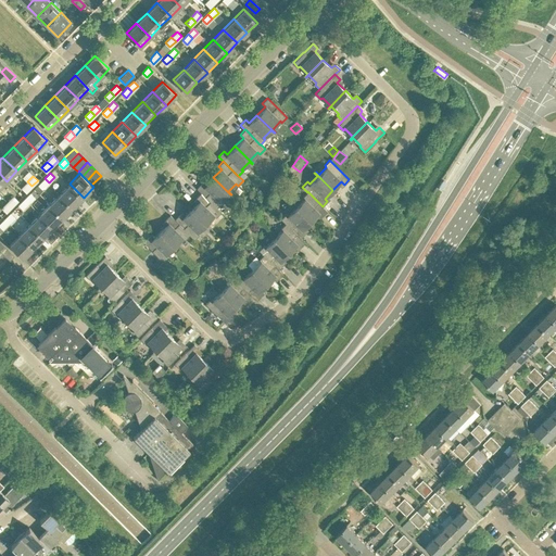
[(197,188),(201,192),(216,207),(220,202),(219,201),(227,192),(230,196),(230,194),(213,177),(204,186),(201,182),(197,188)]
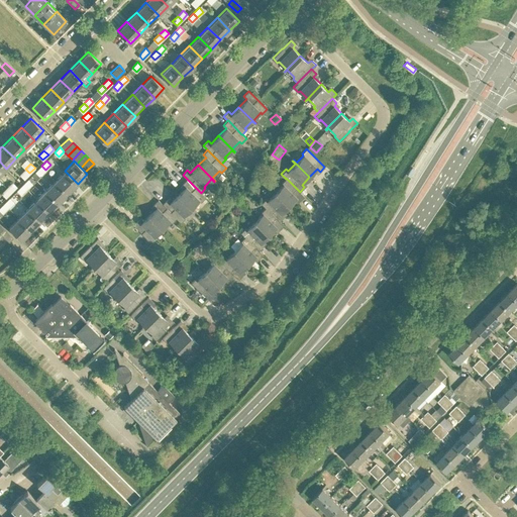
[(45,170),(41,166),(35,172),(39,176),(45,170)]
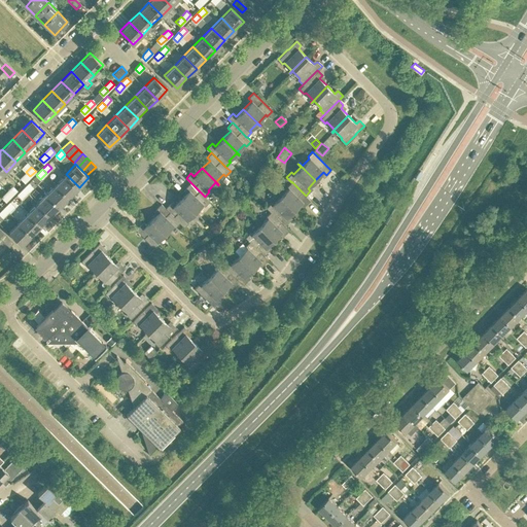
[(30,176),(26,172),(21,177),(25,182),(30,176)]
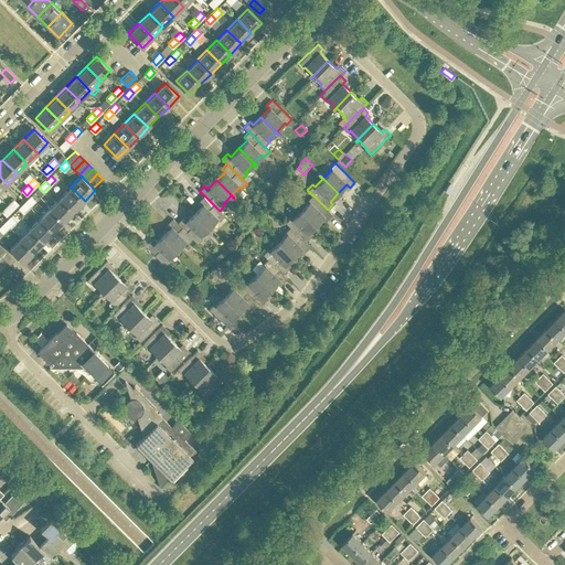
[(71,187),(61,196),(75,211),(85,201),(71,187)]
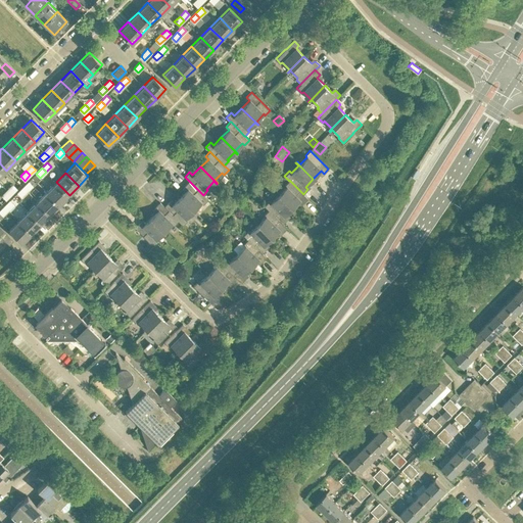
[(276,191),(276,192),(292,208),(299,200),(302,203),(307,198),(303,194),(289,180),(289,181),(284,185),(286,187),(279,194),(276,191)]
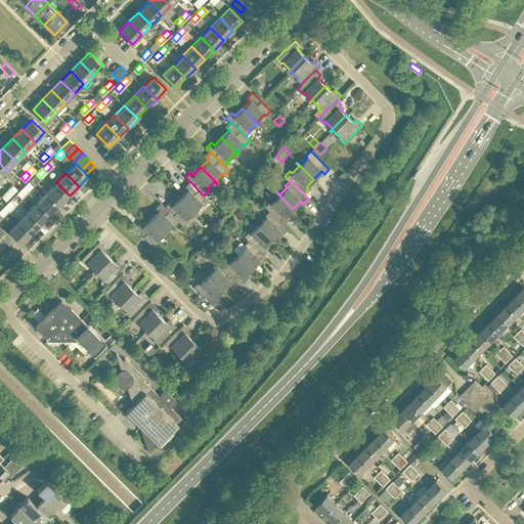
[(28,181),(23,187),(27,191),(33,186),(28,181)]
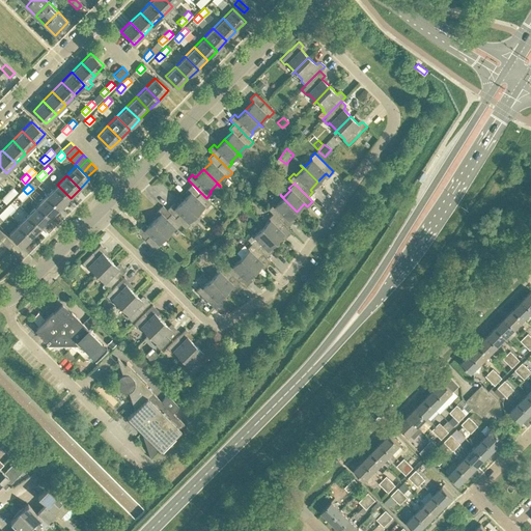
[(190,192),(183,199),(199,216),(197,213),(204,205),(206,207),(211,202),(206,198),(192,184),(187,189),(190,192)]
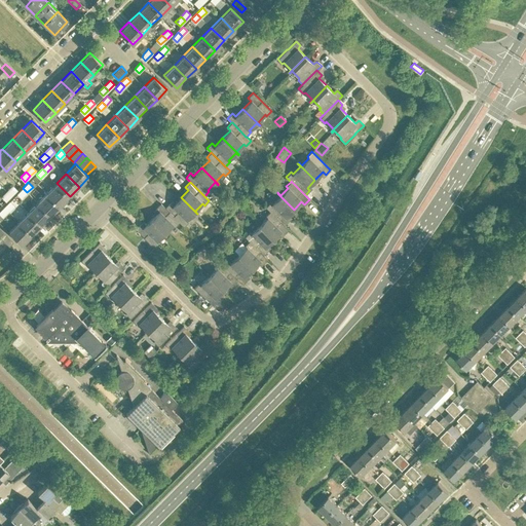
[(57,183),(47,192),(60,205),(70,196),(57,183)]
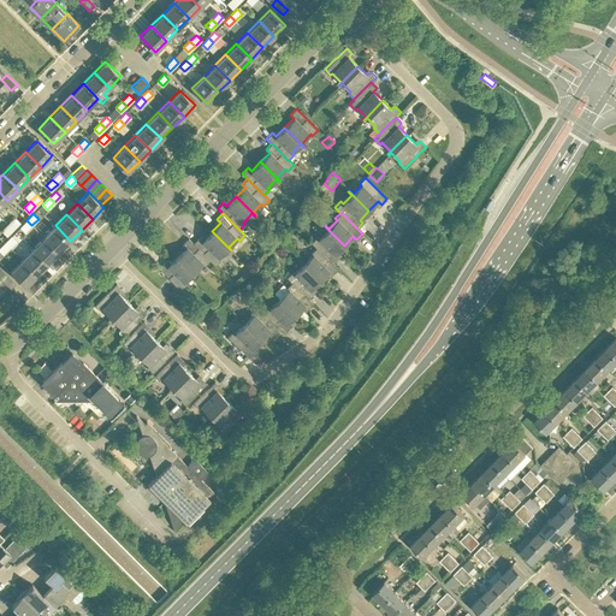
[(15,217),(9,224),(13,229),(19,221),(15,217)]
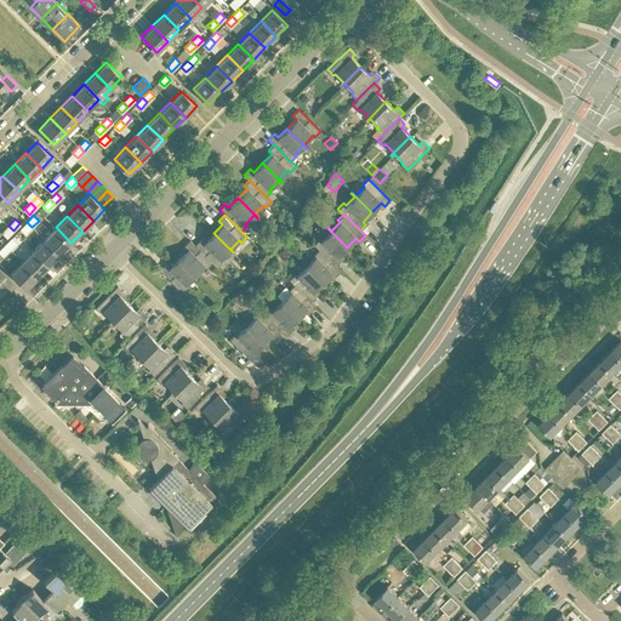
[(32,227),(27,222),(21,228),(26,233),(32,227)]
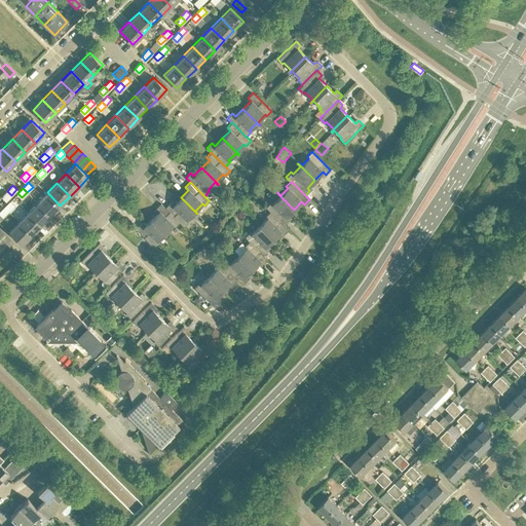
[(11,195),(7,191),(1,196),(6,200),(11,195)]
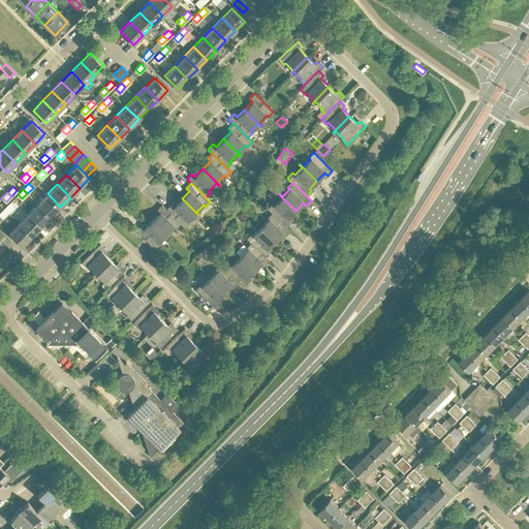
[(48,193),(37,204),(51,216),(60,207),(48,193)]
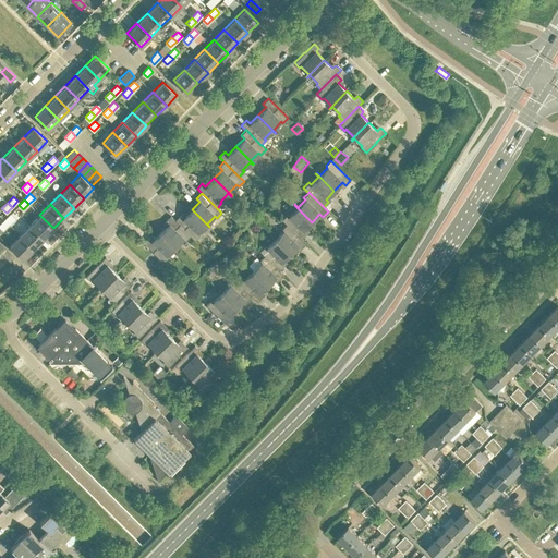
[(281,219),(287,223),(301,239),(302,239),(306,233),(303,230),(312,222),(294,205),(293,205),(296,208),(289,216),(287,214),(281,219)]
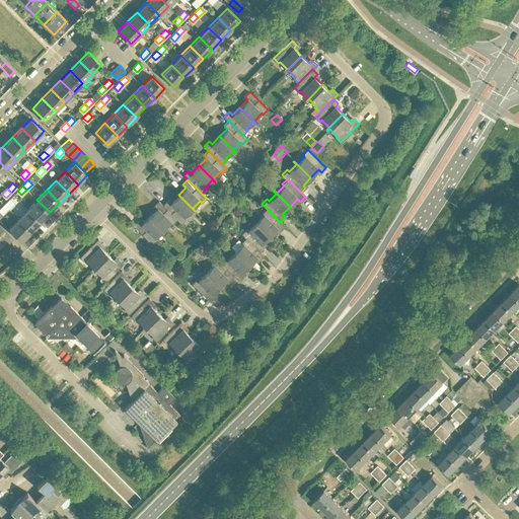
[(167,200),(163,205),(176,219),(180,223),(186,218),(184,216),(192,209),(194,212),(195,211),(178,195),(170,203),(167,200)]
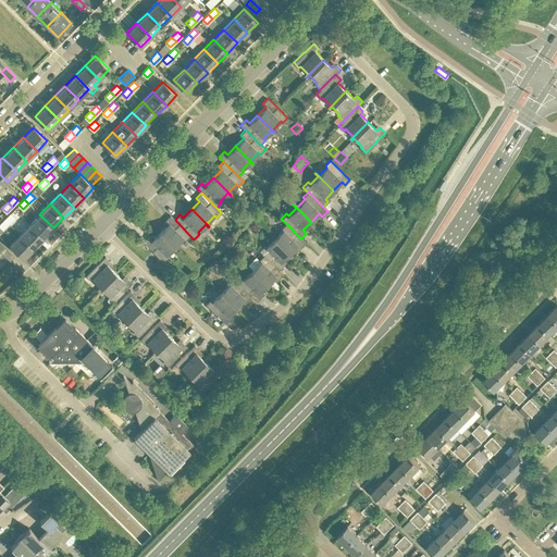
[(10,213),(4,219),(9,223),(14,218),(10,213)]
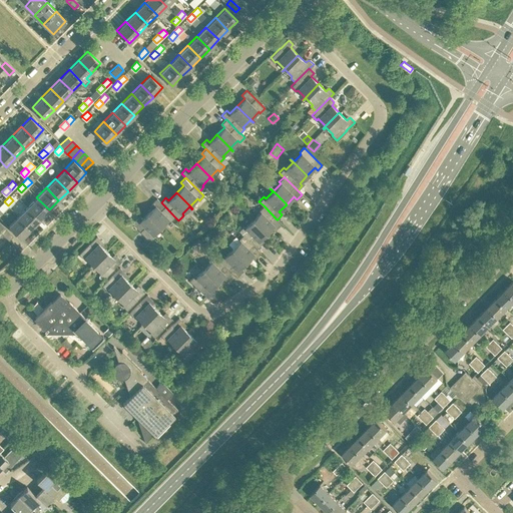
[(36,197),(27,206),(40,219),(49,209),(36,197)]
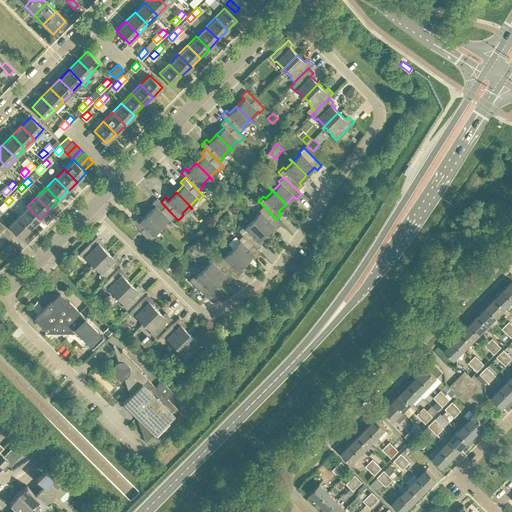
[(155,205),(147,213),(163,229),(164,228),(161,226),(168,219),(170,220),(174,216),(161,202),(156,198),(152,202),(155,205)]
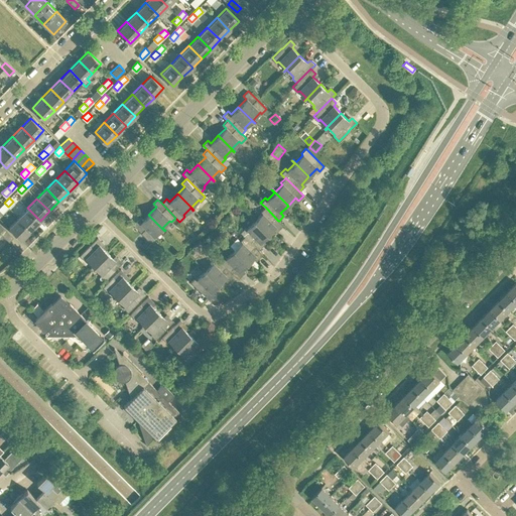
[(8,207),(4,203),(0,207),(0,209),(3,213),(8,207)]
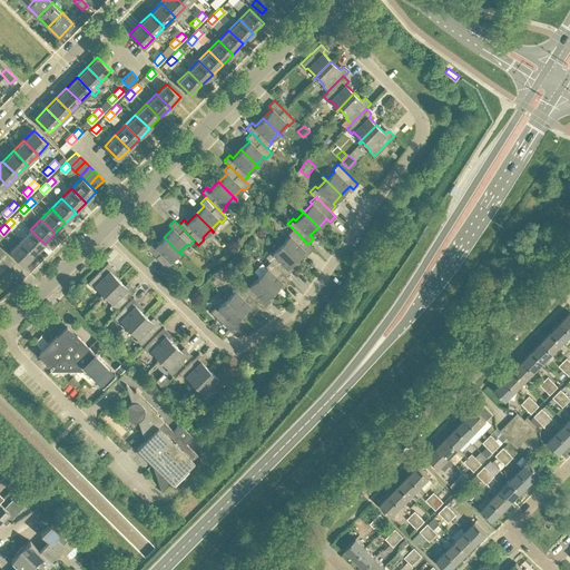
[(278,241),(278,242),(296,259),(304,251),(307,254),(313,248),(308,244),(307,244),(293,228),(287,234),(290,235),(282,244),(278,241)]
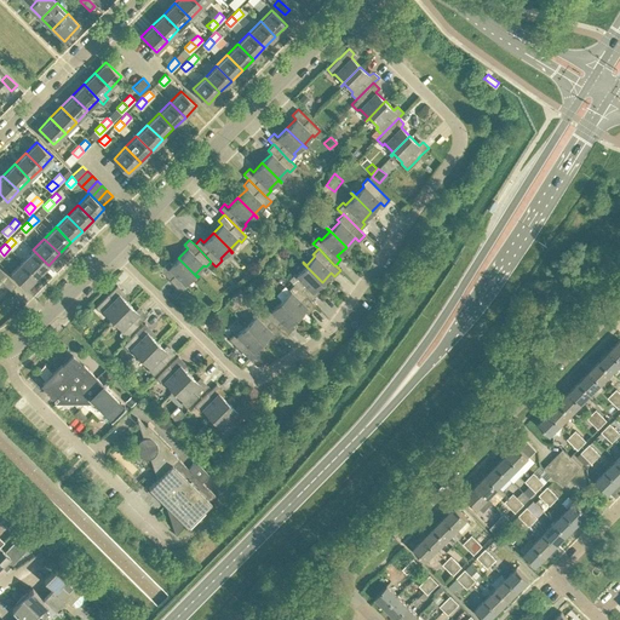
[(33,250),(22,260),(38,276),(49,265),(33,250)]
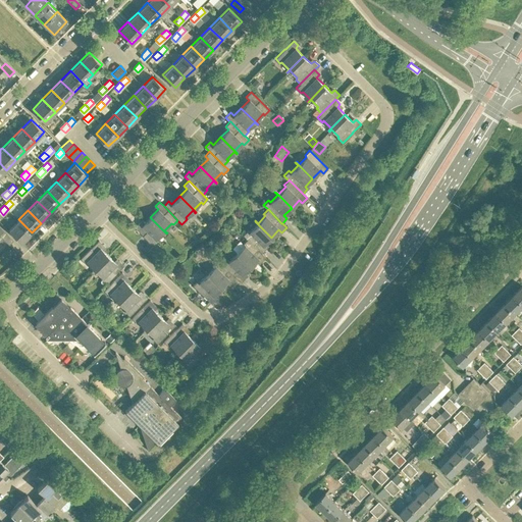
[(166,233),(150,217),(142,224),(140,222),(135,226),(143,235),(153,245),(158,240),(156,239),(163,231),(166,233)]
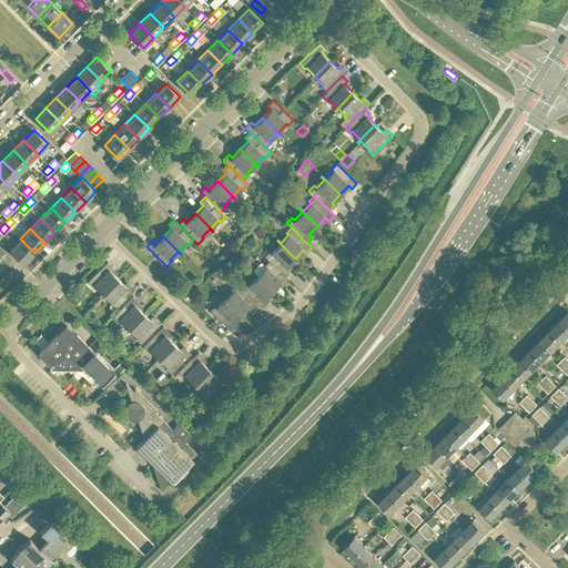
[(34,253),(20,239),(9,250),(23,264),(34,253)]
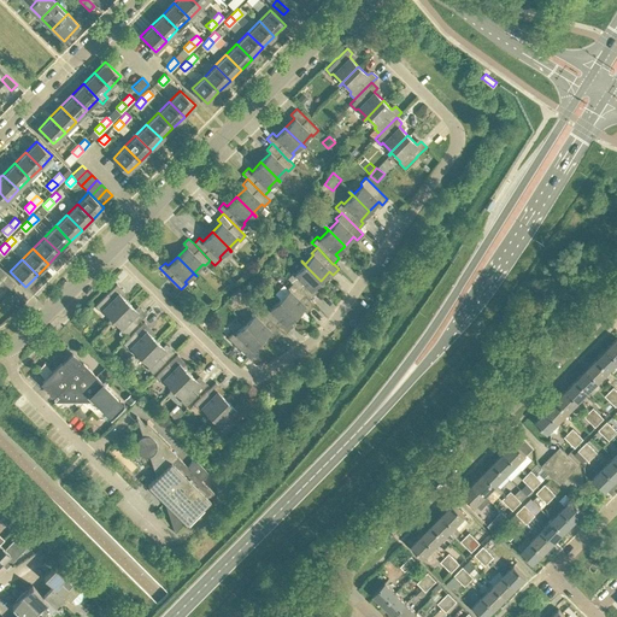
[(287,277),(292,282),(309,299),(315,293),(311,289),(321,281),(301,262),(300,262),(304,265),(294,274),(293,271),(287,277)]
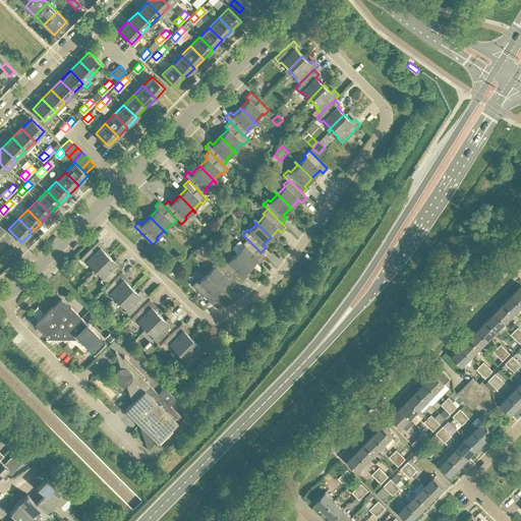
[(5,231),(0,235),(9,243),(13,239),(5,231)]
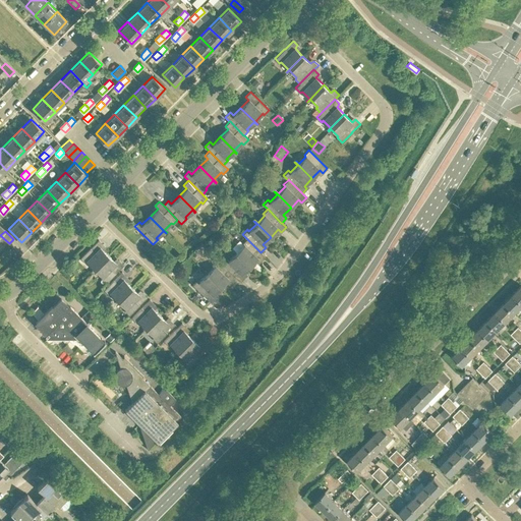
[(234,249),(233,249),(249,267),(257,258),(261,262),(266,256),(261,252),(246,238),(242,243),(243,244),(236,251),(234,249)]
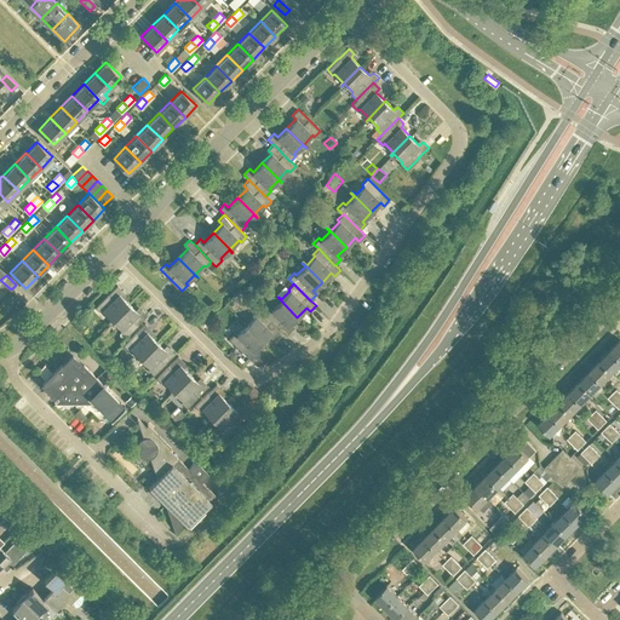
[(109,322),(128,303),(119,294),(122,291),(118,285),(107,294),(95,306),(101,313),(103,310),(112,319),(109,322)]
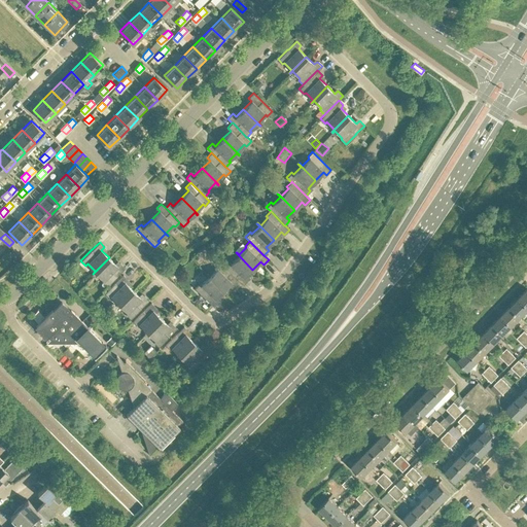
[(230,261),(224,267),(239,280),(239,281),(243,285),(248,280),(245,277),(252,270),(236,252),(236,253),(238,255),(231,264),(230,261)]
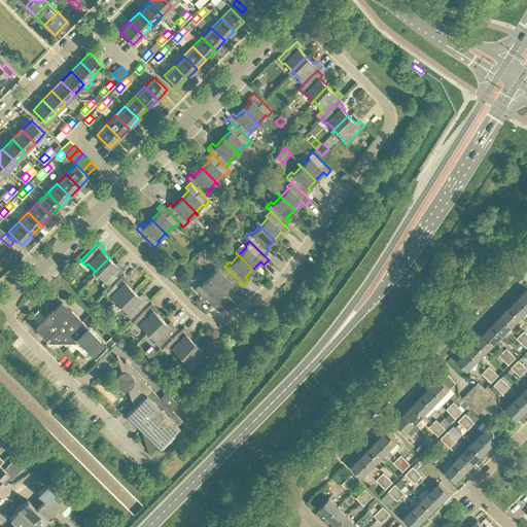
[(109,257),(93,274),(94,275),(96,272),(103,280),(102,281),(107,286),(117,276),(116,276),(125,268),(120,262),(117,266),(109,257)]
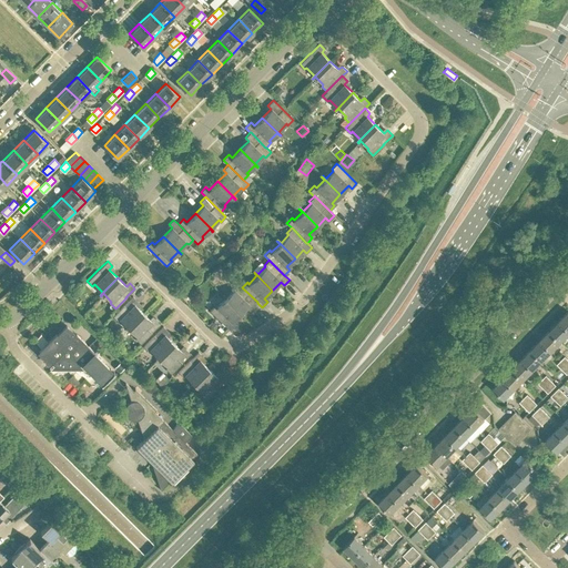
[(223,294),(223,295),(241,313),(249,304),(252,307),(257,303),(257,302),(242,287),(237,282),(232,287),(234,290),(226,297),(223,294)]
